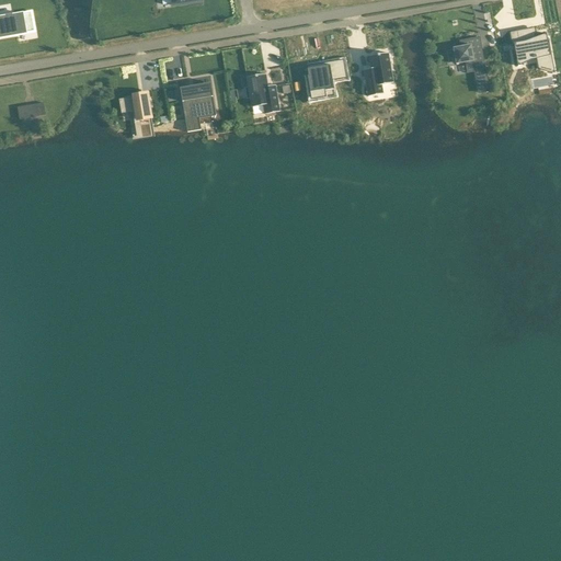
[(538,12),(539,23),(550,21),(549,10),(538,12)]
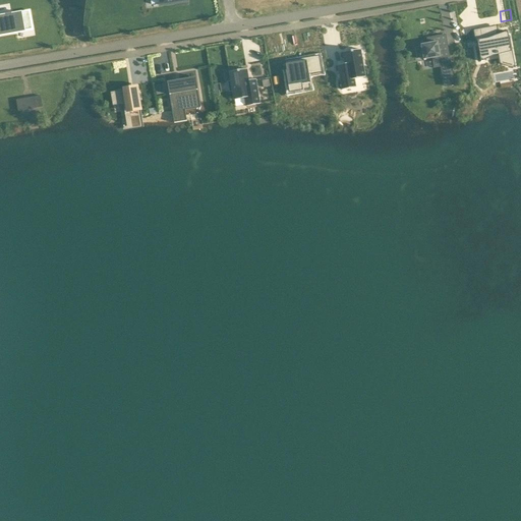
[(0,16),(0,35),(33,30),(30,11),(0,16)]
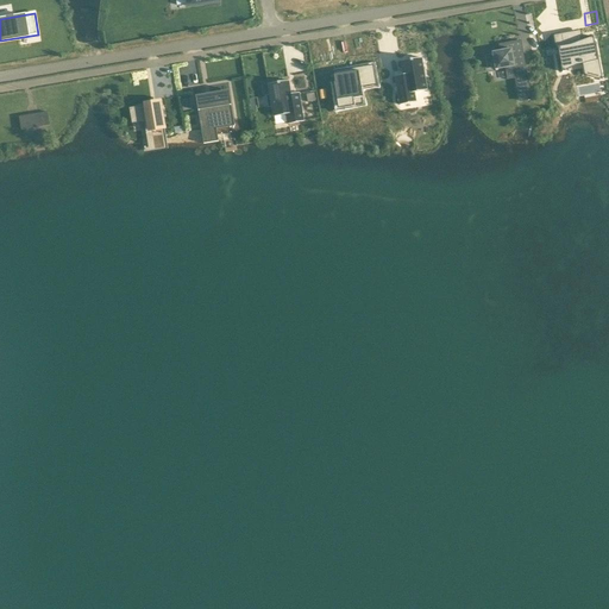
[(560,36),(563,45),(557,46),(558,52),(559,52),(562,63),(560,63),(562,70),(564,69),(563,63),(578,61),(582,61),(582,60),(586,60),(588,67),(597,64),(595,52),(596,52),(595,42),(591,43),(591,41),(592,41),(591,35),(590,36),(590,39),(581,42),(579,37),(581,37),(581,36),(576,37),(571,38),(569,29),(567,29),(569,35),(560,36)]
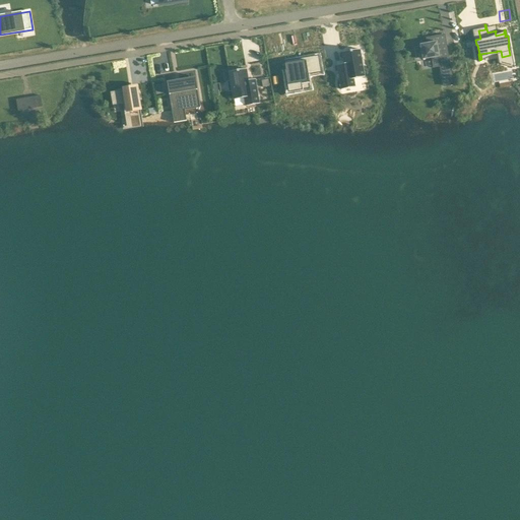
[(450,85),(453,84),(444,36),(431,38),(432,39),(428,40),(428,39),(427,39),(428,44),(420,45),(420,49),(415,50),(417,60),(423,59),(424,61),(432,59),(439,58),(441,67),(440,67),(441,68),(443,80),(444,86),(450,85)]
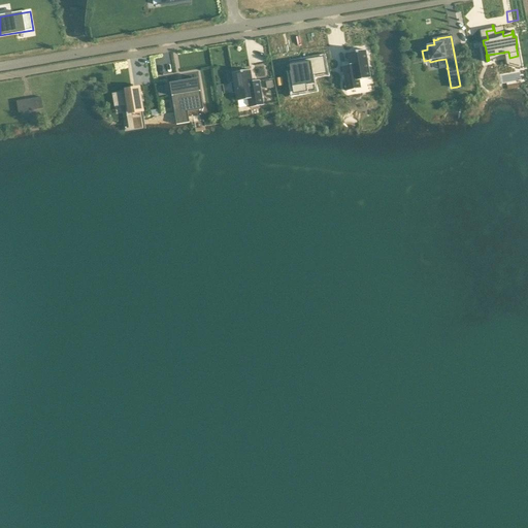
[(368,78),(364,51),(345,54),(348,65),(340,66),(344,92),(359,89),(358,80),(368,78)]
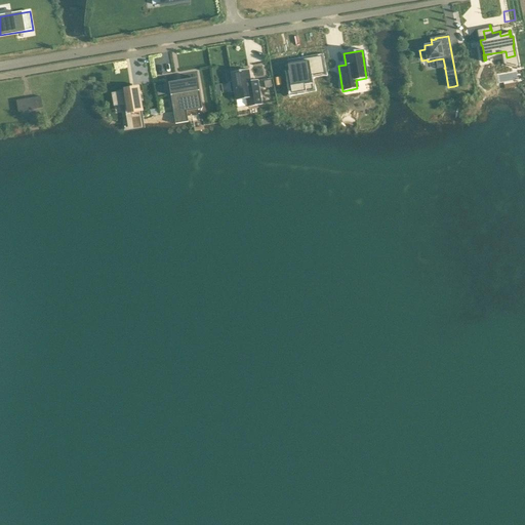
[(311,73),(309,61),(287,65),(288,71),(287,71),(290,86),(305,84),(306,90),(315,89),(312,73),(311,73)]
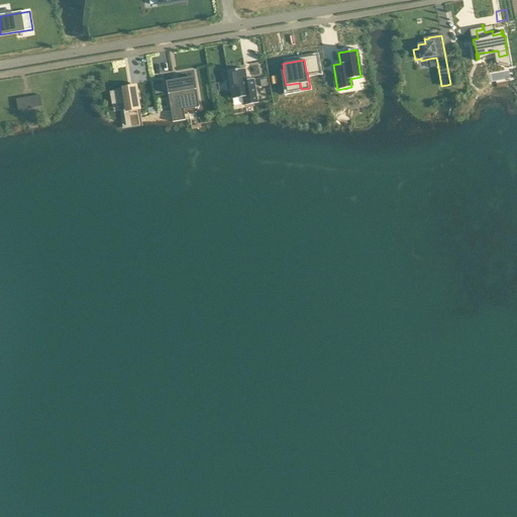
[(245,70),(228,73),(229,83),(226,83),(228,92),(231,92),(232,101),(243,99),(244,107),(259,105),(253,81),(247,82),(245,70)]
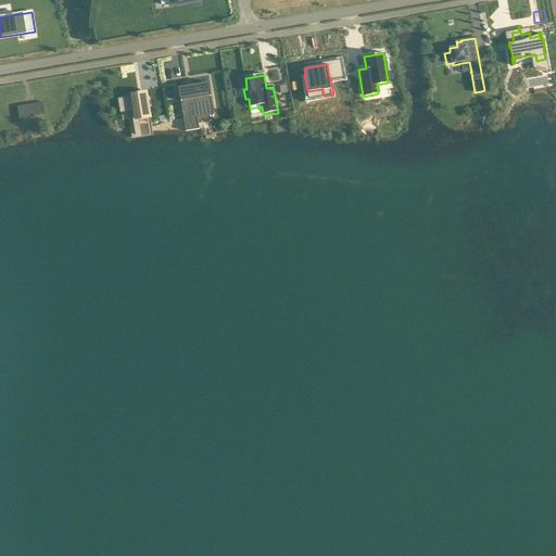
[(178,88),(186,130),(187,130),(187,128),(196,127),(193,112),(212,109),(212,111),(213,111),(213,109),(210,91),(207,91),(206,85),(180,89),(180,87),(178,88)]
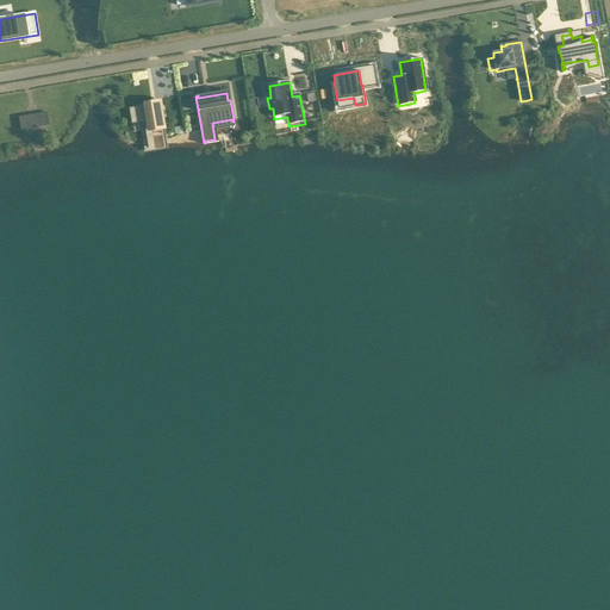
[(128,109),(131,123),(145,120),(150,147),(166,143),(160,107),(151,109),(151,104),(128,109)]
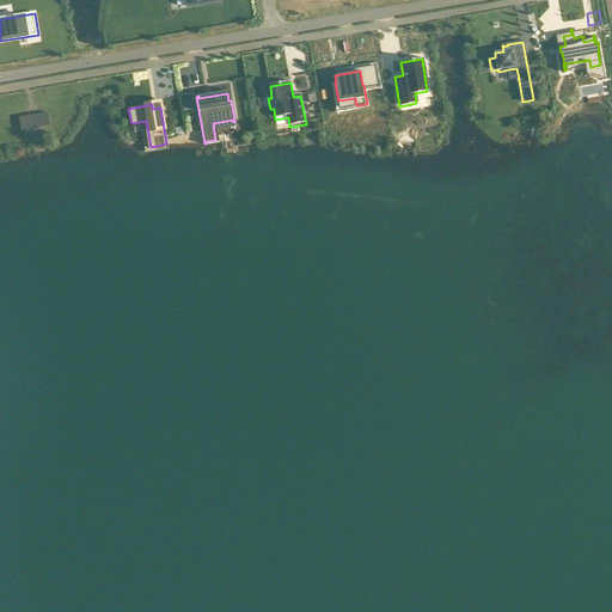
[(19,115),(20,129),(49,126),(48,112),(19,115)]
